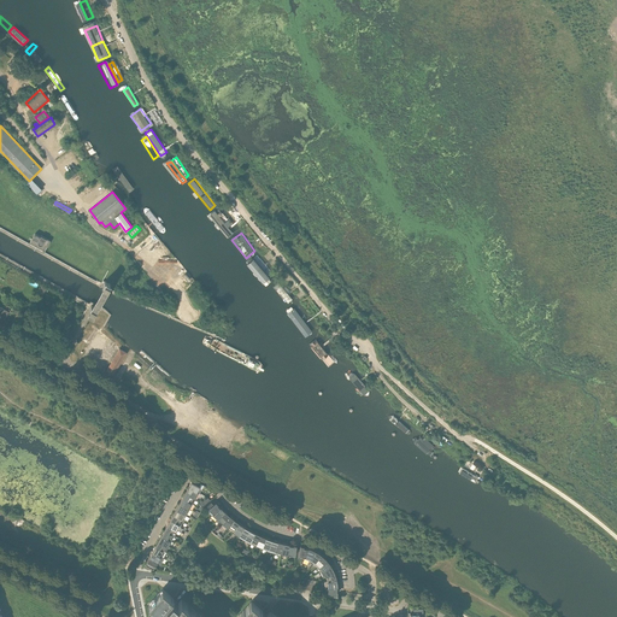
[(43,245),(47,247),(51,241),(41,235),(41,236),(35,234),(33,238),(39,241),(37,242),(39,244),(41,245),(43,245)]
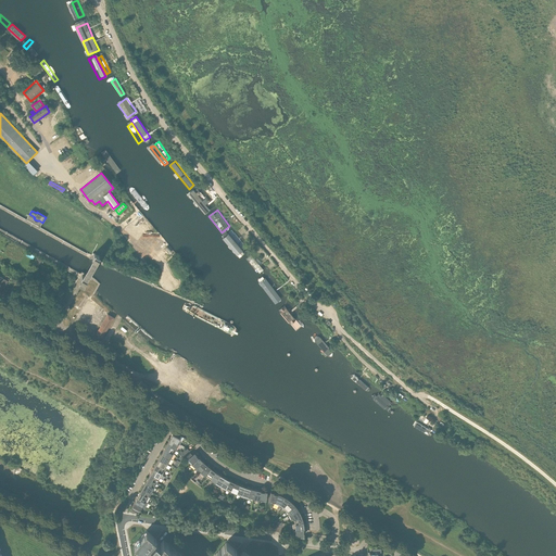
[(231,232),(225,238),(240,255),(247,250),(231,232)]
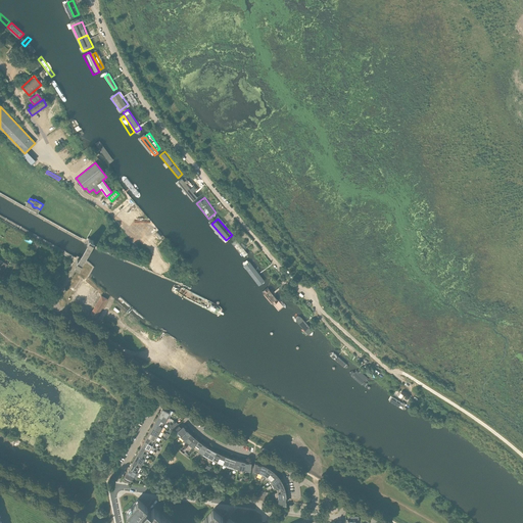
[(243,256),(248,252),(241,244),(236,238),(231,244),(243,256)]
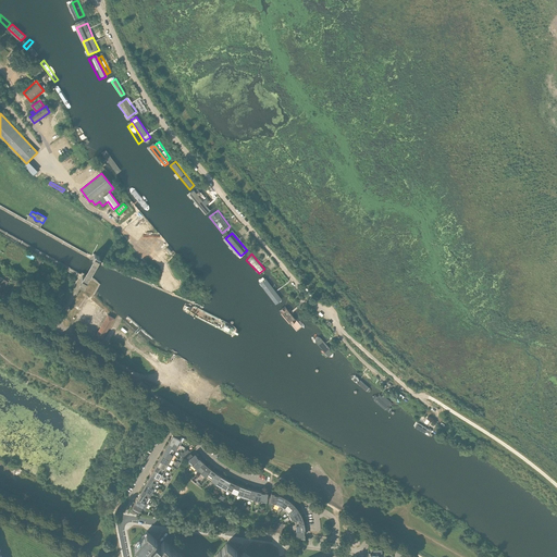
[(103,259),(99,257),(83,285),(88,287),(102,262),(103,259)]
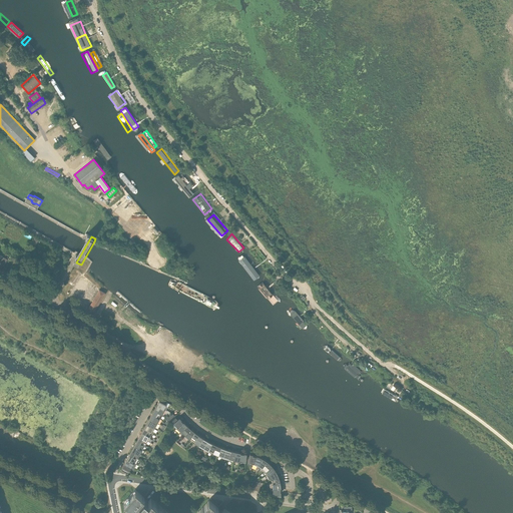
[(261,275),(246,257),(238,262),(254,281),(261,275)]
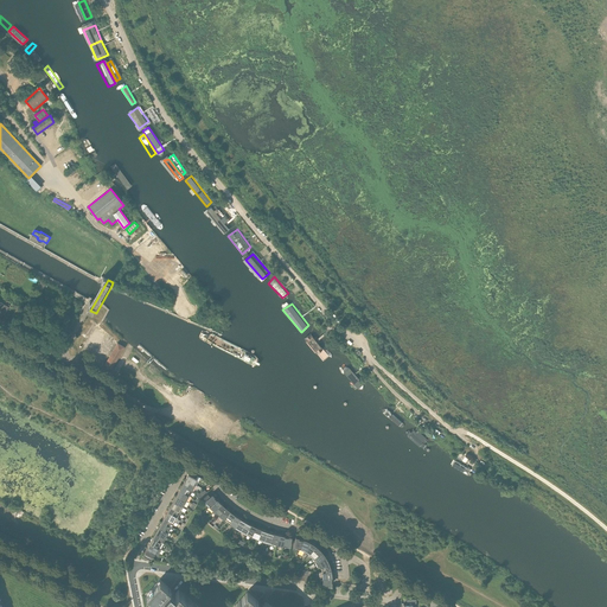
[(20,313),(24,315),(26,312),(20,308),(19,310),(17,308),(13,317),(17,319),(20,313)]
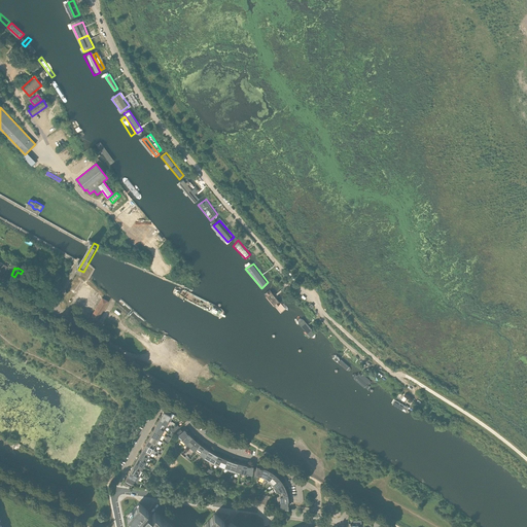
[(295,310),(282,294),(273,285),(270,288),(279,297),(281,300),(289,309),(292,312),(295,310)]
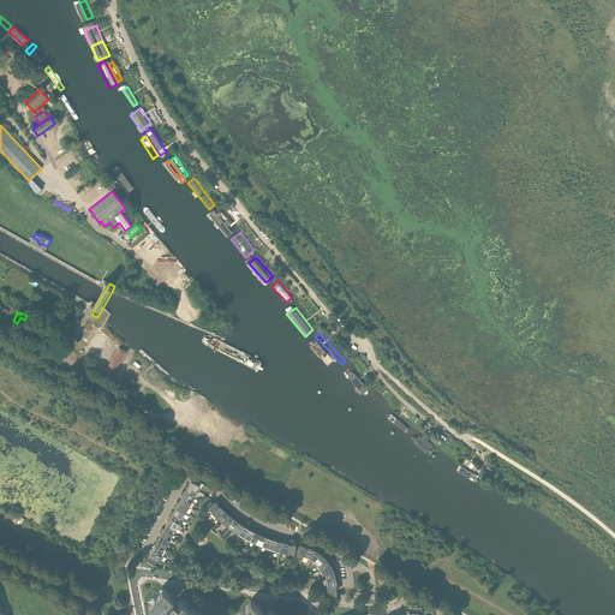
[(99,334),(94,344),(100,347),(106,339),(99,334)]
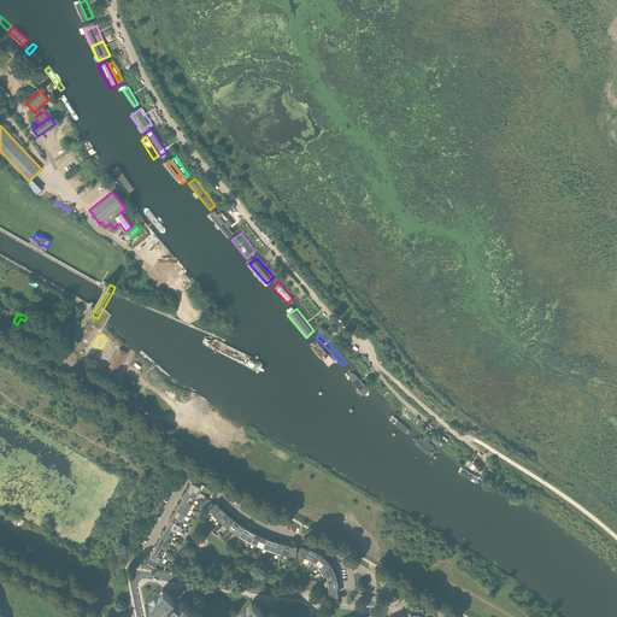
[(81,356),(87,347),(78,342),(74,351),(81,356)]
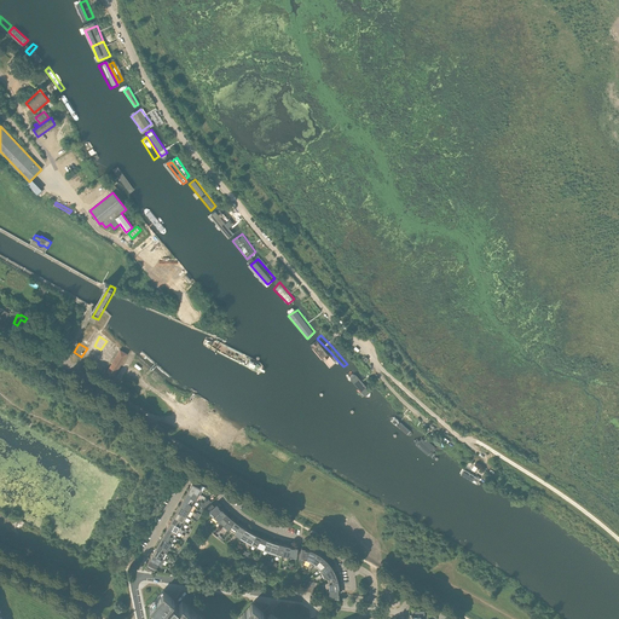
[(106,372),(114,376),(127,353),(120,350),(106,372)]
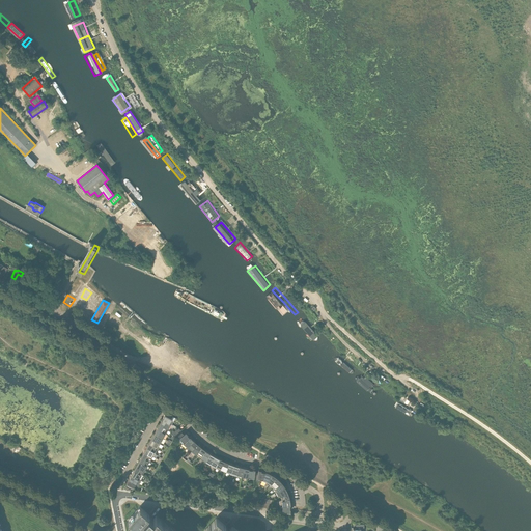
[(304,320),(301,325),(309,336),(313,339),(314,339),(317,336),(304,320)]
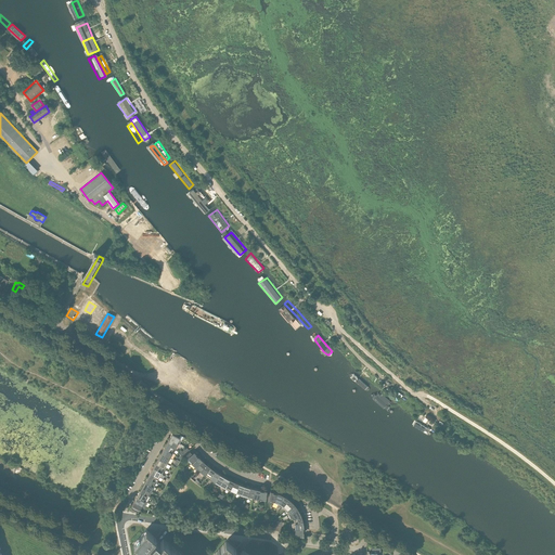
[(368,391),(371,388),(361,378),(357,383),(368,391)]
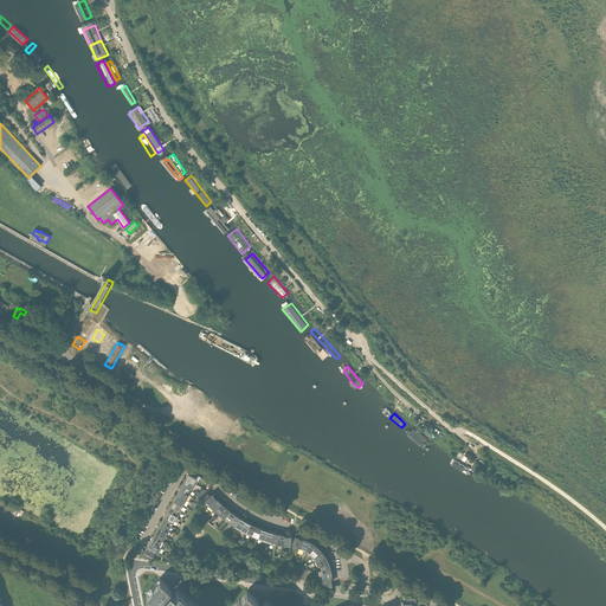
[(429,442),(414,429),(408,436),(423,449),(429,442)]
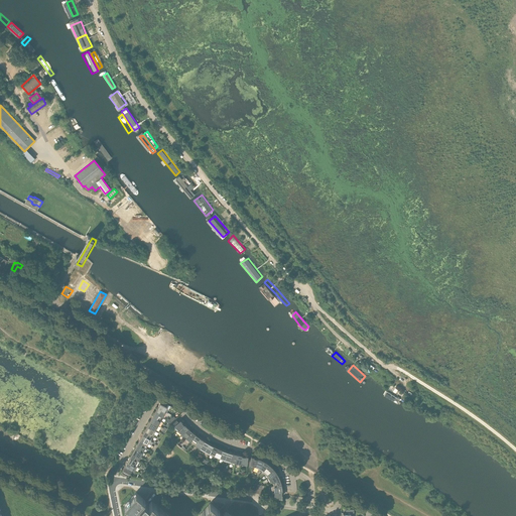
[(397,403),(400,398),(388,390),(387,391),(384,395),(397,403)]
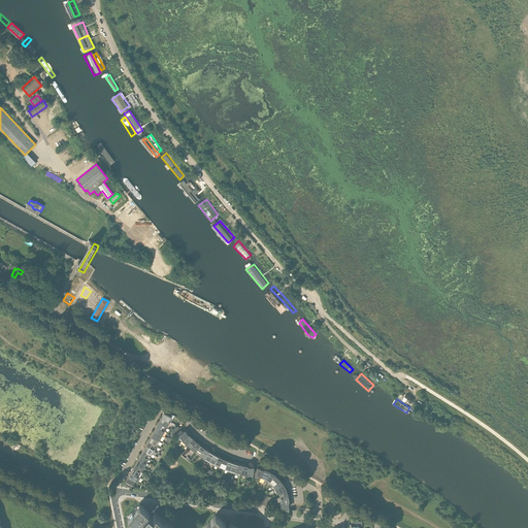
[(161,418),(170,422),(172,419),(169,418),(170,416),(164,413),(161,417),(161,418)]
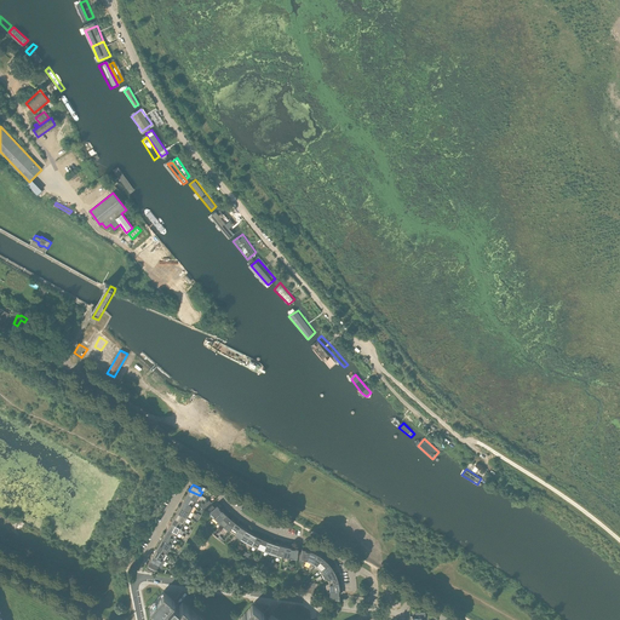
[(196,501),(200,495),(189,491),(187,495),(196,501)]
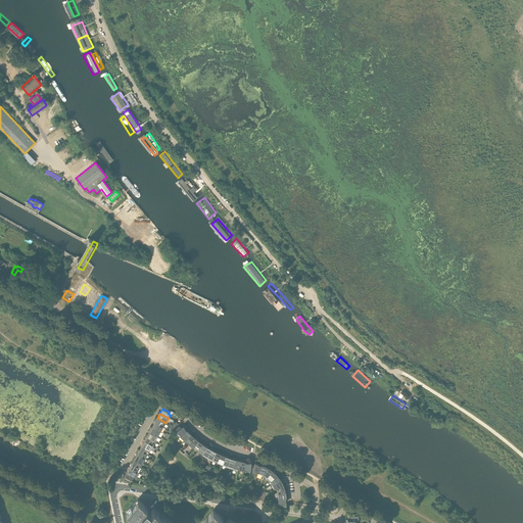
[(155,422),(163,427),(165,423),(157,418),(155,422)]
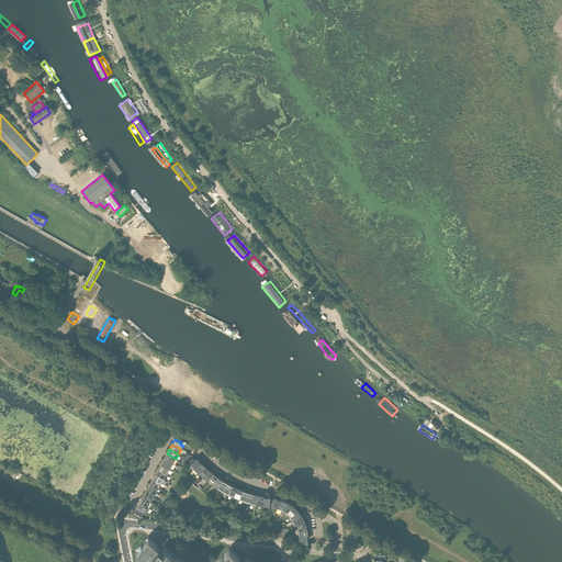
[(164,459),(173,463),(176,459),(167,453),(164,459)]
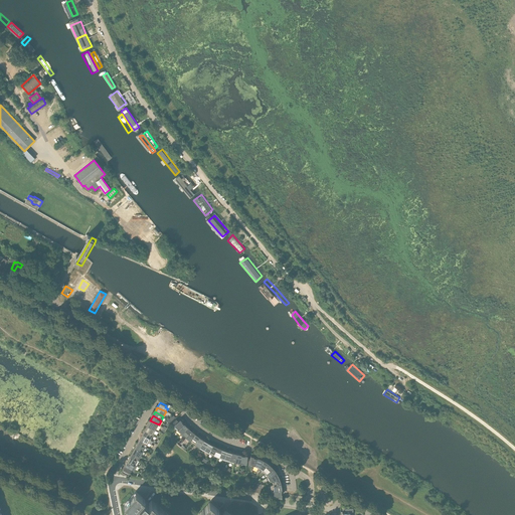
[(175,424),(178,428),(184,423),(180,419),(178,420),(176,418),(171,423),(173,425),(175,424)]
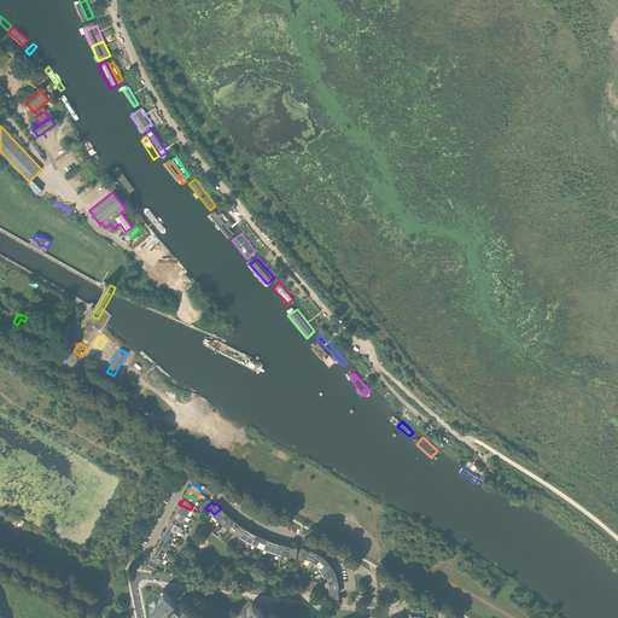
[(178,509),(187,516),(191,509),(180,505),(178,509)]
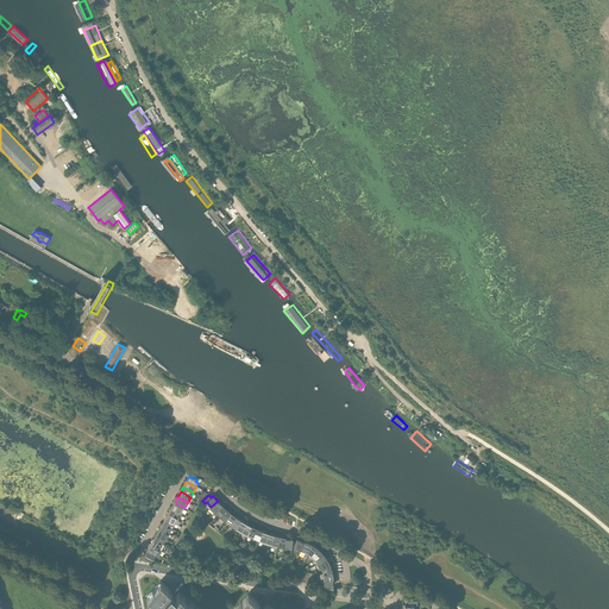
[(209,509),(214,513),(221,504),(218,501),(211,507),(212,507),(209,509)]
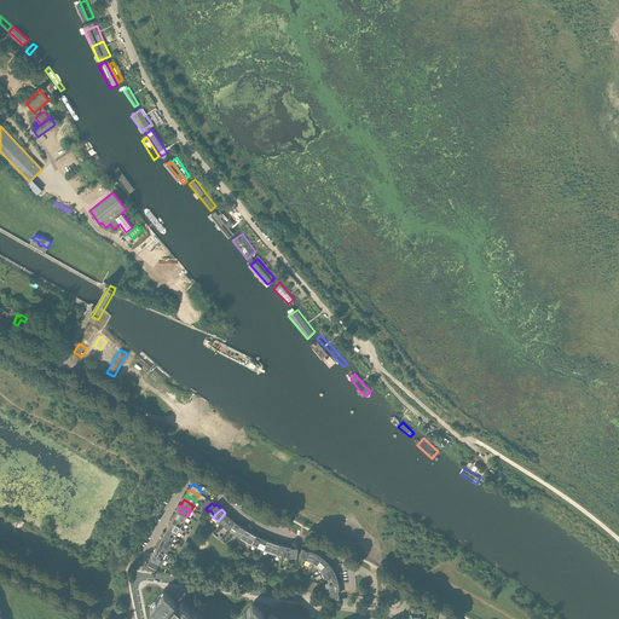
[(174,515),(185,521),(187,516),(178,510),(174,515)]
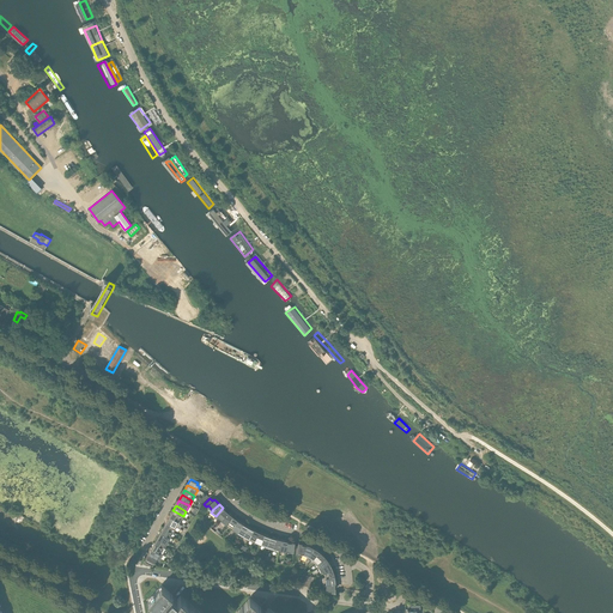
[(218,520),(220,521),(228,513),(223,508),(216,516),(218,520)]
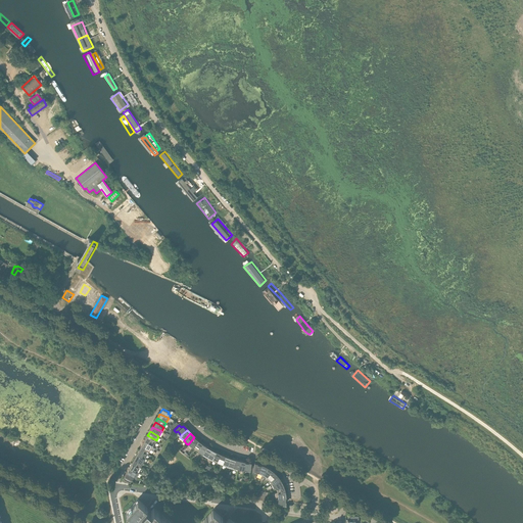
[(145,440),(153,445),(156,440),(147,435),(145,440)]
